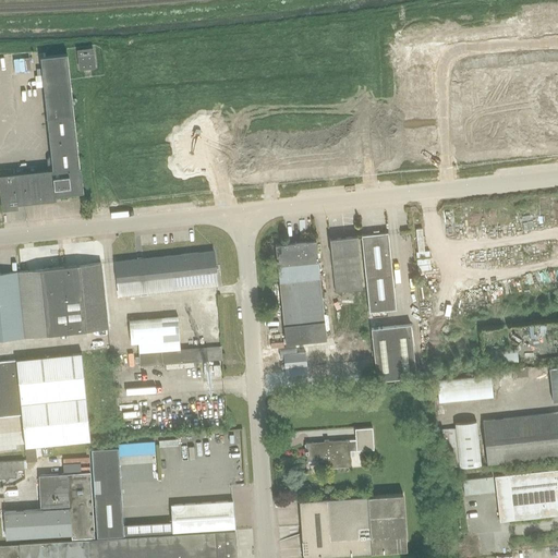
[(93,48),(76,50),(80,70),(95,69),(93,48)]
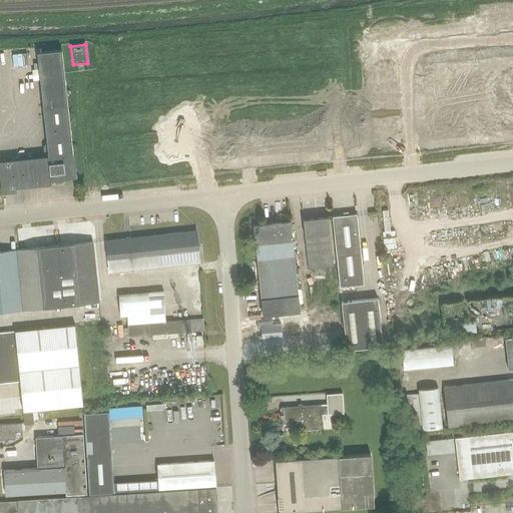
[(48,155),(32,156),(0,159),(0,169),(2,189),(3,193),(17,191),(17,187),(52,183),(51,177),(75,174),(62,50),(37,52),(48,155)]
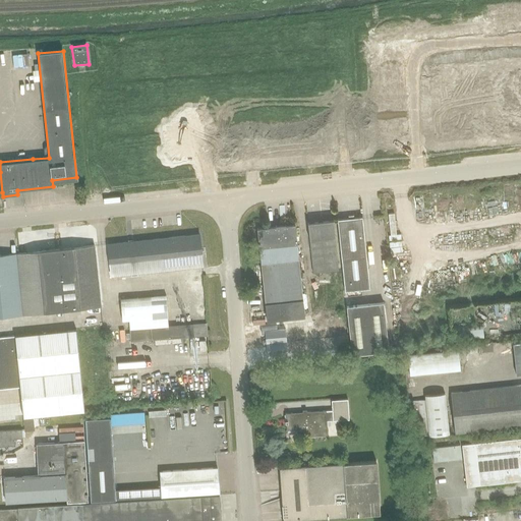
[(362,217),(338,219),(344,291),(369,288),(362,217)]
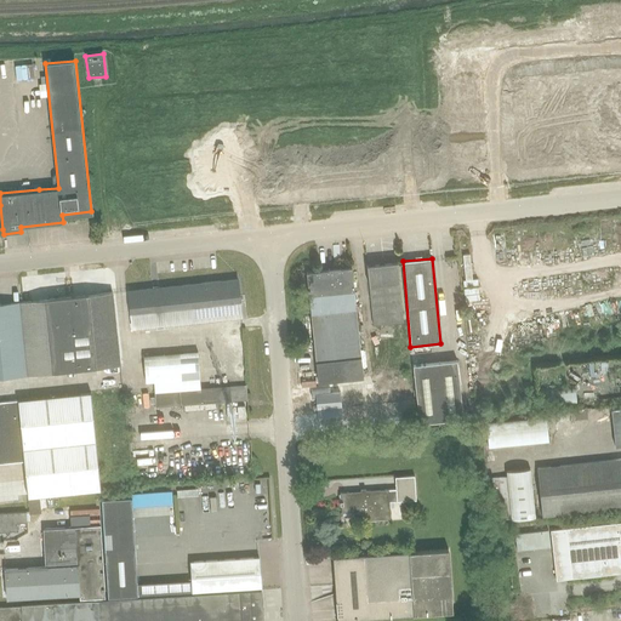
[(374,325),(403,322),(397,262),(368,266),(374,325)]
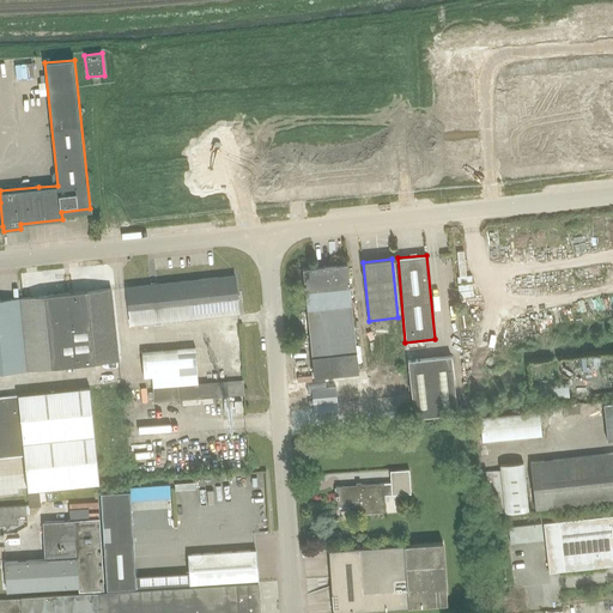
[(314,377),(358,372),(347,263),(303,268),(314,377)]
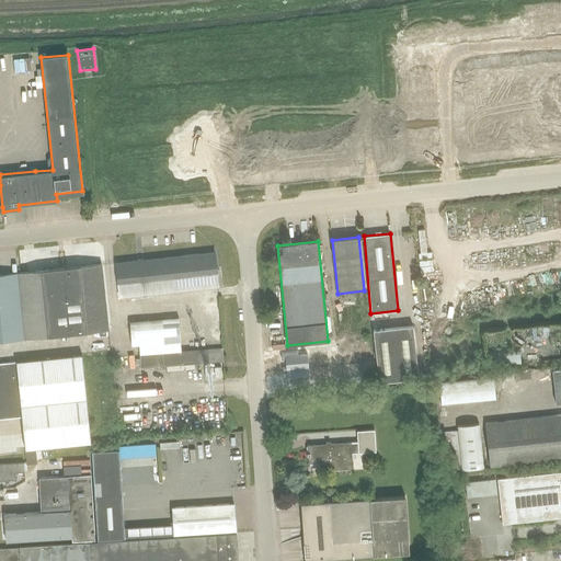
[(119,296),(219,285),(216,252),(116,263),(119,296)]
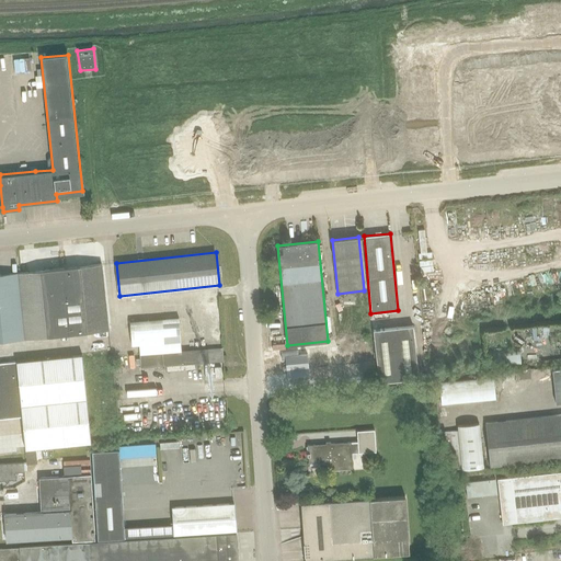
[(0,341),(35,338),(109,330),(102,264),(0,274),(0,341)]
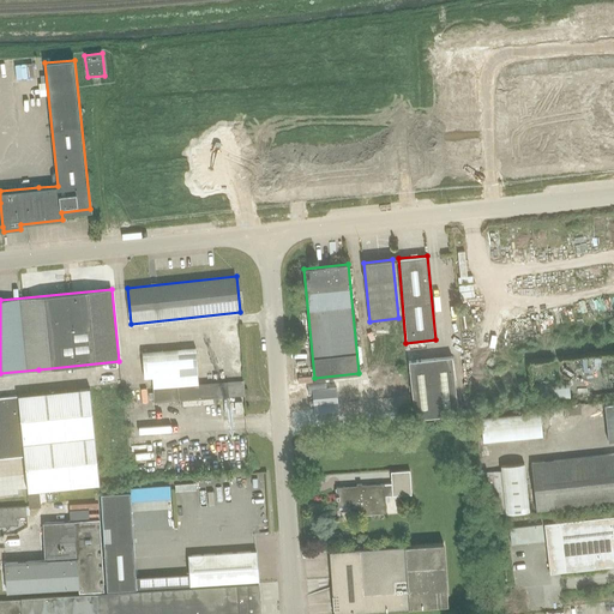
[(529,299),(518,300),(519,311),(530,309),(529,299)]
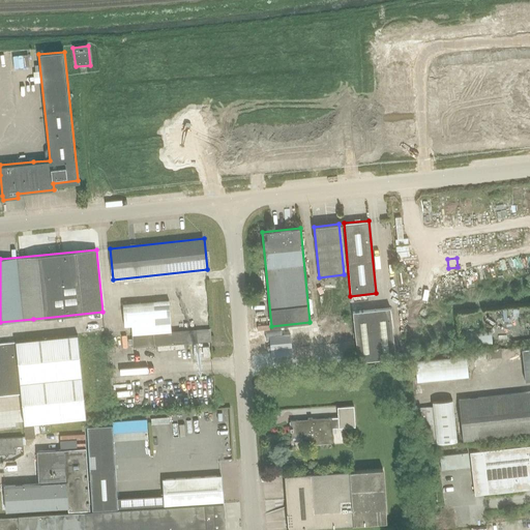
[(169,299),(123,303),(124,326),(131,325),(133,334),(153,332),(172,331),(169,299)]
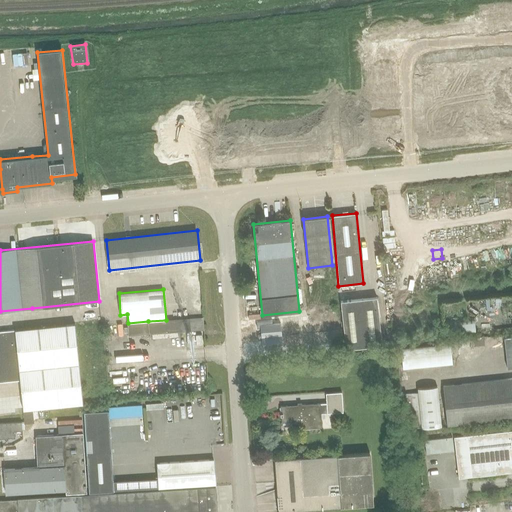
[(345,348),(381,344),(376,297),(340,301),(345,348)]
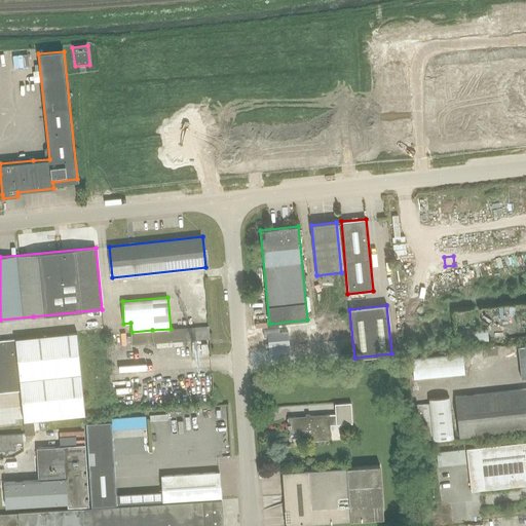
[(505,306),(497,307),(499,320),(506,318),(505,306)]
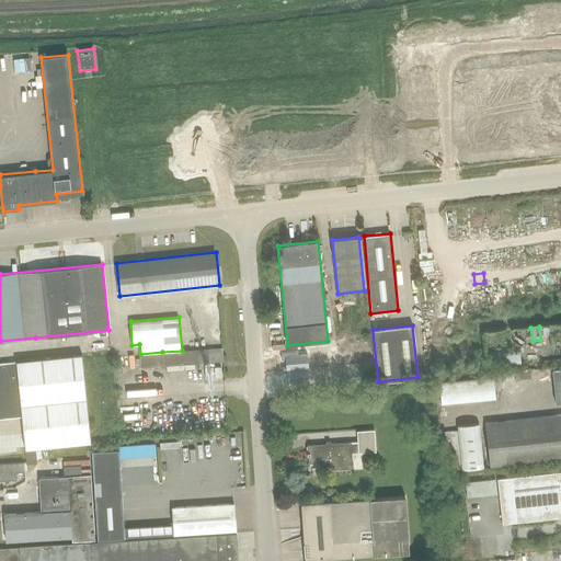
[(140,354),(139,354),(140,367),(163,366),(198,364),(224,362),(222,348),(182,351),(162,352),(140,354)]
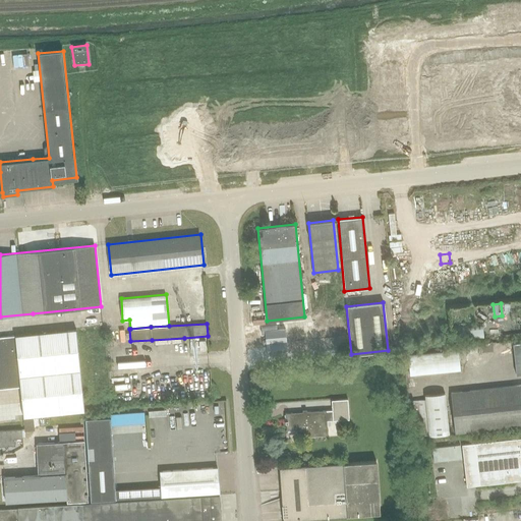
[(453,344),(483,341),(482,324),(452,327),(453,344)]
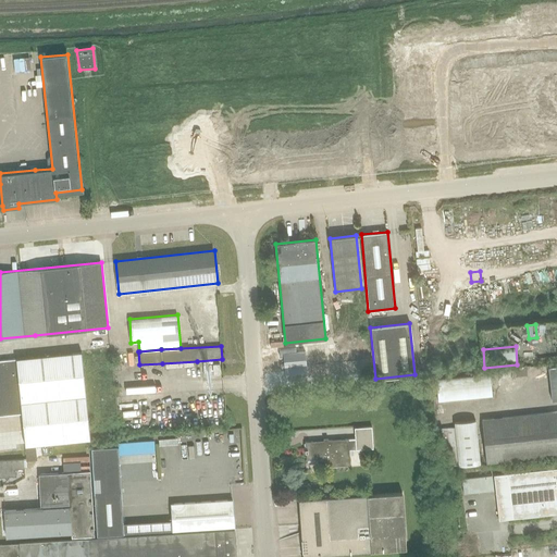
[(82,351),(0,360),(0,415),(22,413),(25,446),(90,438),(82,351)]
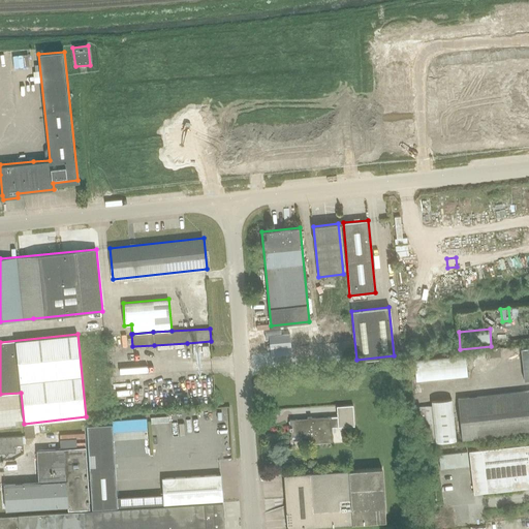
[(294,336),(272,338),(273,349),(275,348),(276,348),(296,347),(294,336)]
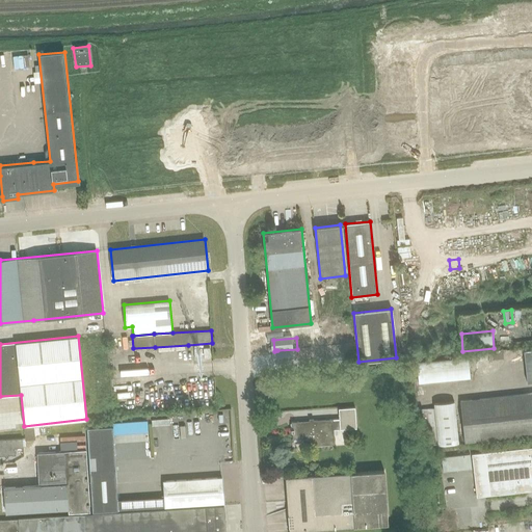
[(276,353),(275,353),(275,363),(298,361),(297,351),(278,352),(276,353)]
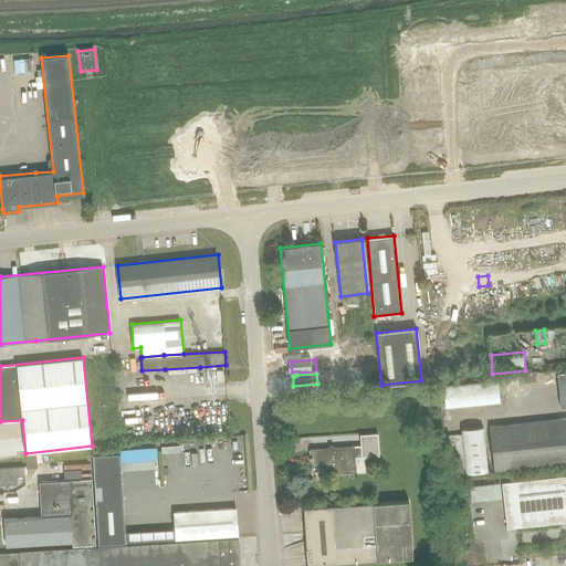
[(443,407),(501,402),(499,381),(442,386),(443,407)]
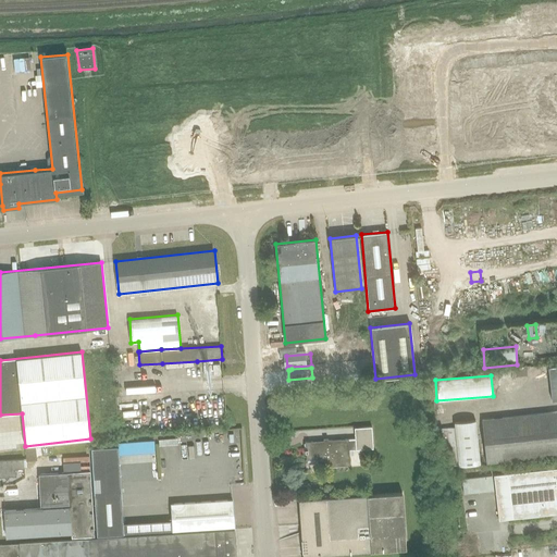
[(556,410),(482,419),(486,463),(556,456),(556,410)]
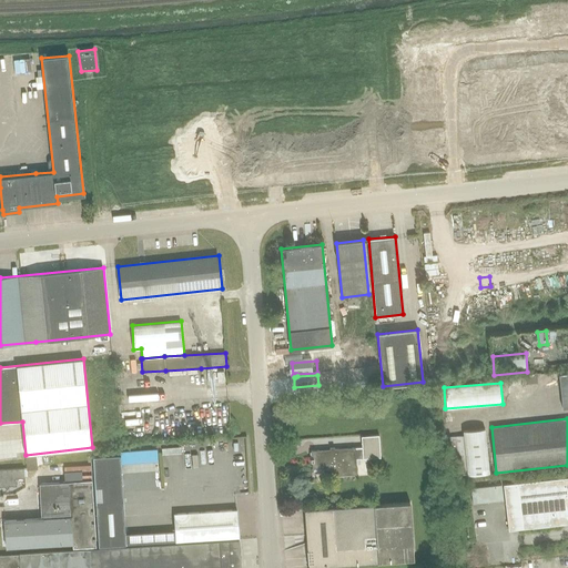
[(465,475),(489,474),(485,429),(462,432),(465,475)]
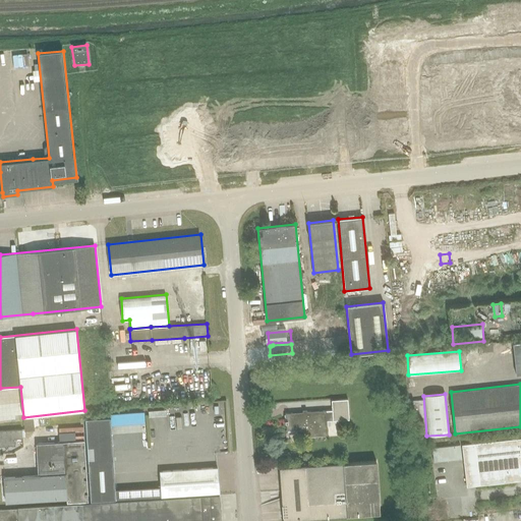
[(286,429),(303,428),(303,437),(310,436),(328,435),(327,420),(348,419),(347,399),(331,400),(332,410),(285,413),(286,429)]
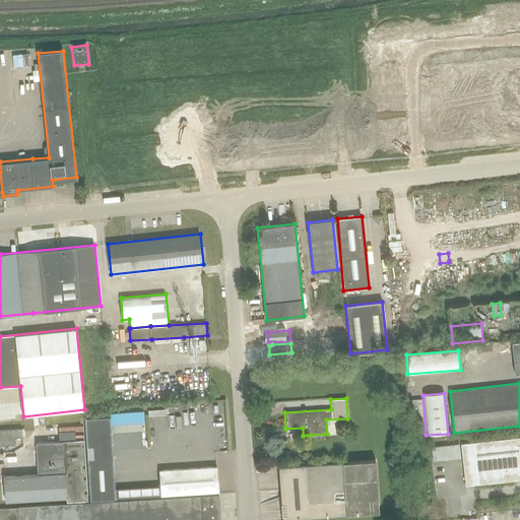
[(0,423),(9,423),(8,405),(0,405),(0,423)]
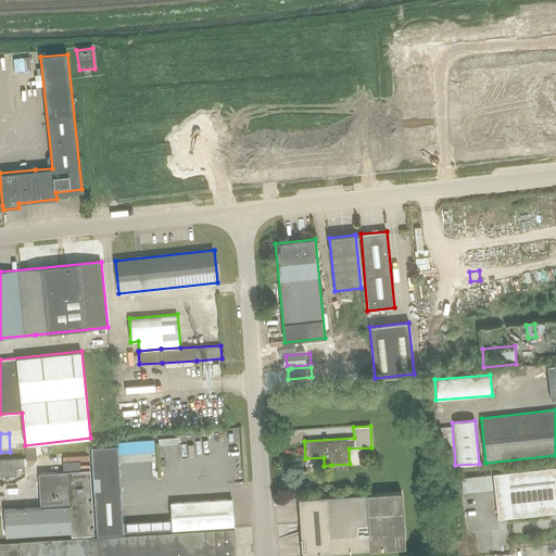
[(156,450),(156,439),(121,441),(121,452),(156,450)]
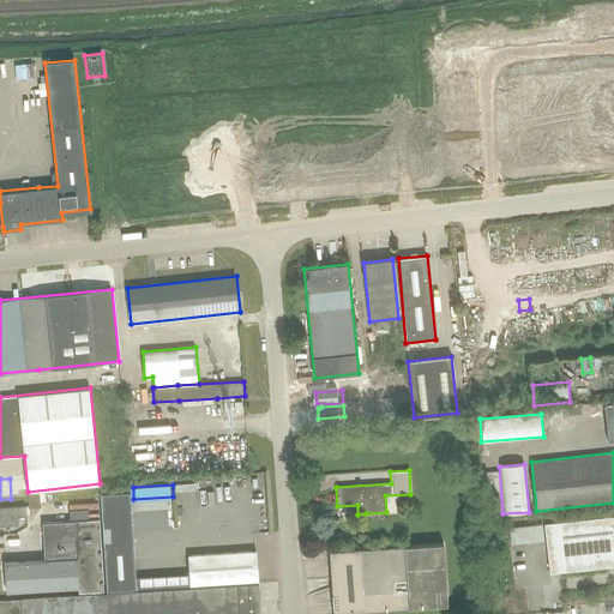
[(137,588),(136,577),(131,492),(102,494),(108,589),(137,588)]
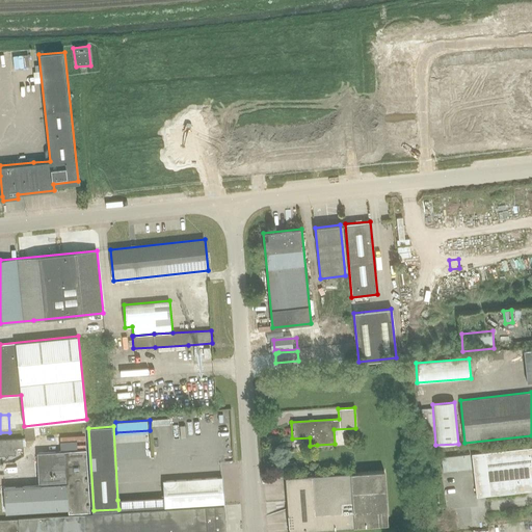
[(35,440),(34,427),(24,428),(26,441),(35,440)]
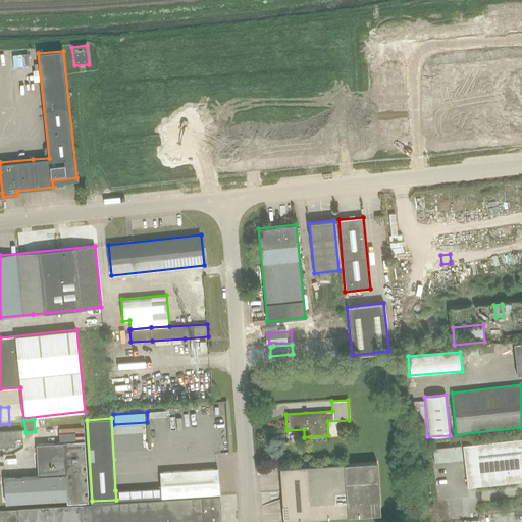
[(0,431),(0,456),(1,456),(0,448),(15,447),(14,439),(22,439),(22,430),(0,431)]
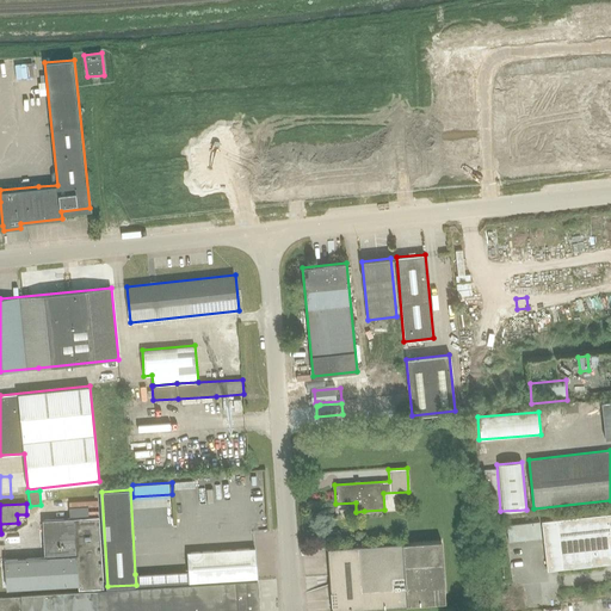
[(610,513),(542,522),(548,571),(610,563),(610,513)]
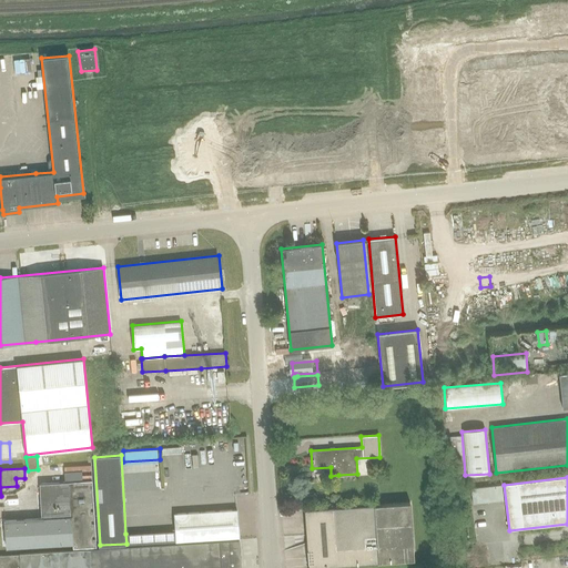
[(7,547),(36,546),(73,544),(73,548),(97,546),(92,479),(69,480),(69,483),(40,484),(41,518),(6,520),(7,547)]
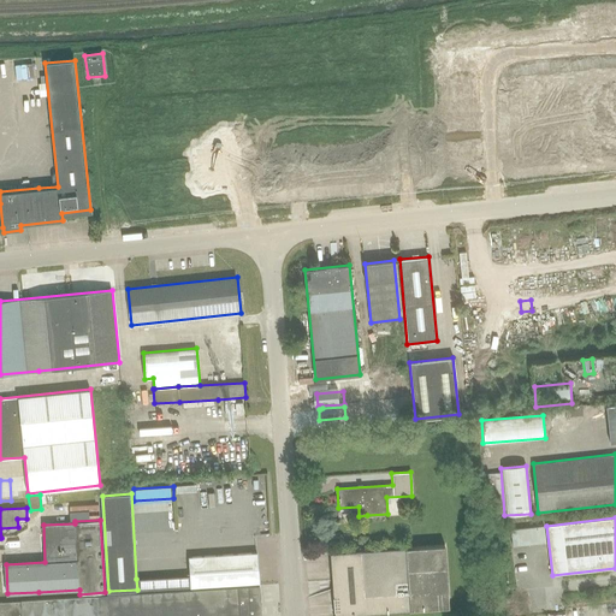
[(511,529),(513,546),(546,542),(544,526),(511,529)]
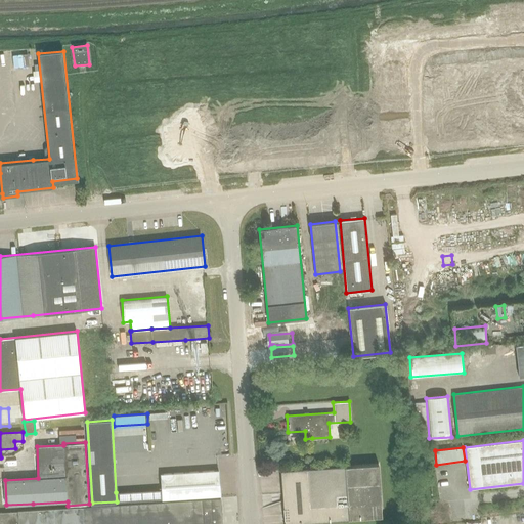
[(379,464),(344,467),(280,471),(285,523),(316,523),(316,522),(382,518),(379,464)]
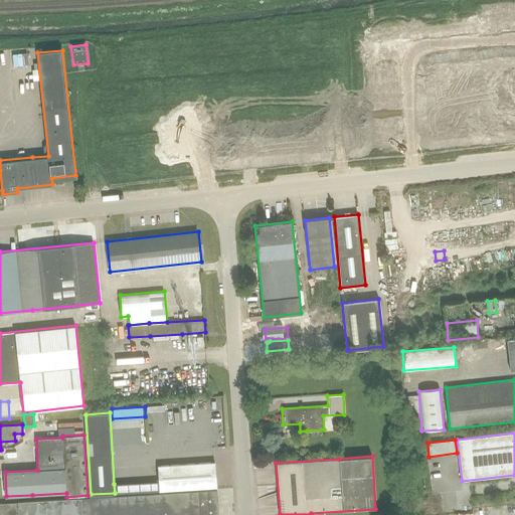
[(160,489),(216,486),(214,462),(159,466),(160,489)]
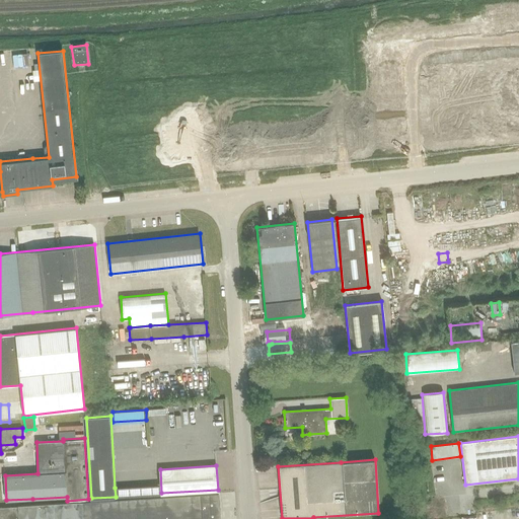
[(220,518),(219,493),(82,502),(82,501),(17,505),(17,507),(0,508),(0,518),(220,518)]
